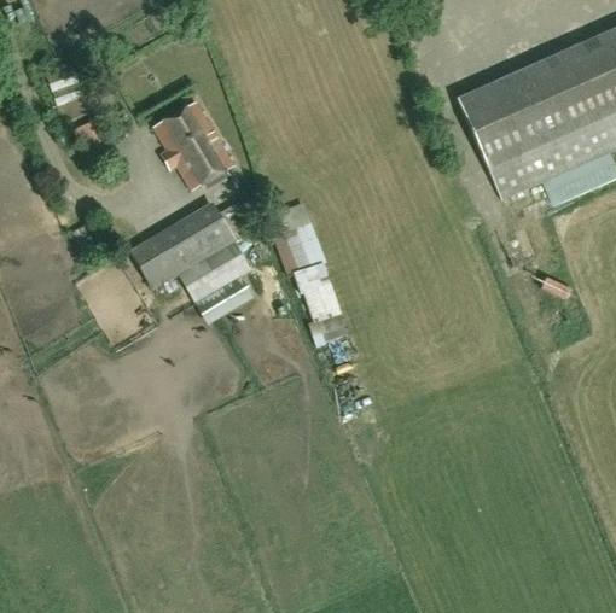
[(550,204),(615,174),(615,173),(605,149),(615,144),(615,25),(457,98),(501,196),(539,179),(550,204)]
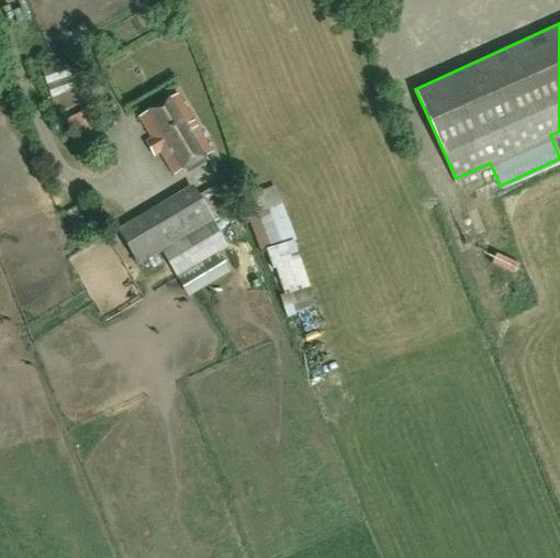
[(53,109),(80,100),(66,59),(40,68),(53,109)]
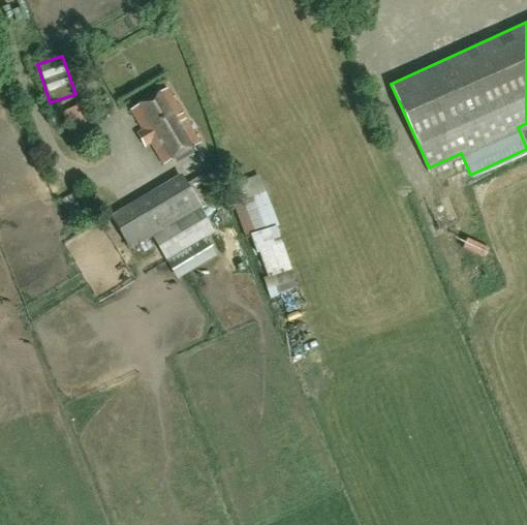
[(160,161),(196,141),(165,88),(129,109),(160,161)]
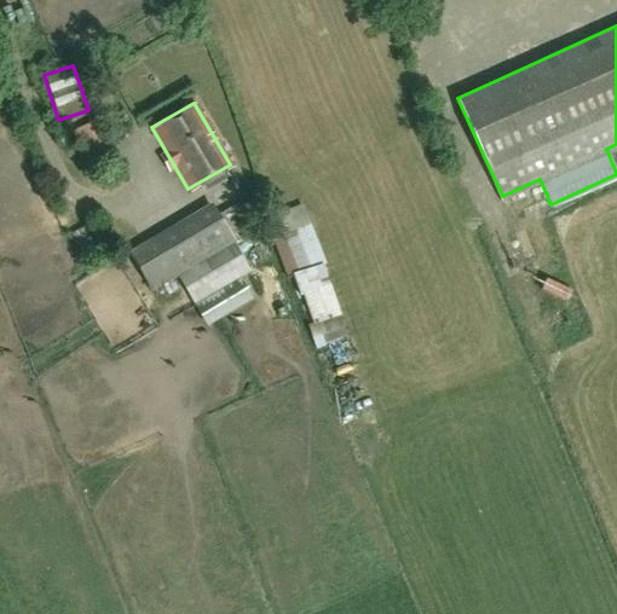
[(80,152),(108,142),(99,116),(70,127),(80,152)]
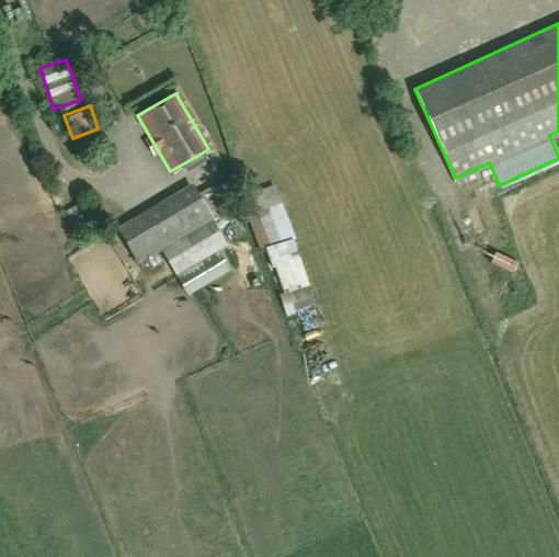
[(226,201),(214,180),(194,192),(189,183),(143,211),(116,227),(135,261),(166,242),(208,216),(206,213),(226,201)]
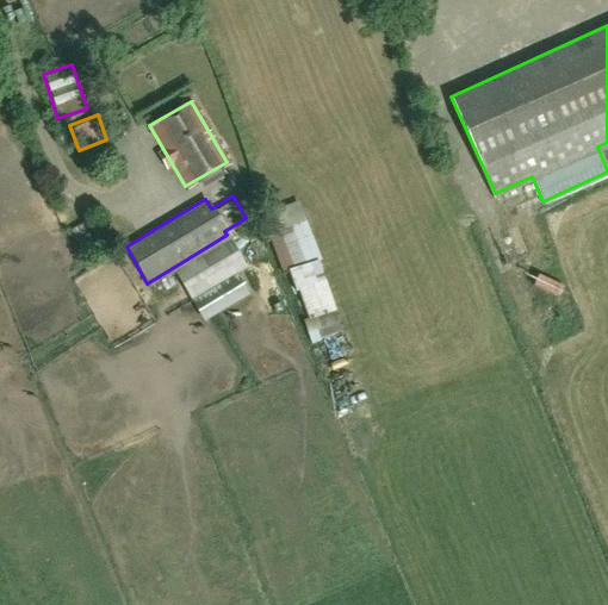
[(304,309),(333,300),(309,210),(286,216),(297,254),(290,256),(304,309)]
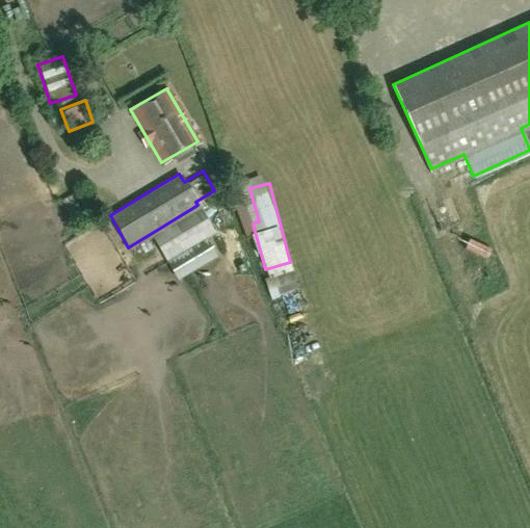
[(296,273),(274,279),(281,302),(301,298),(296,273)]
